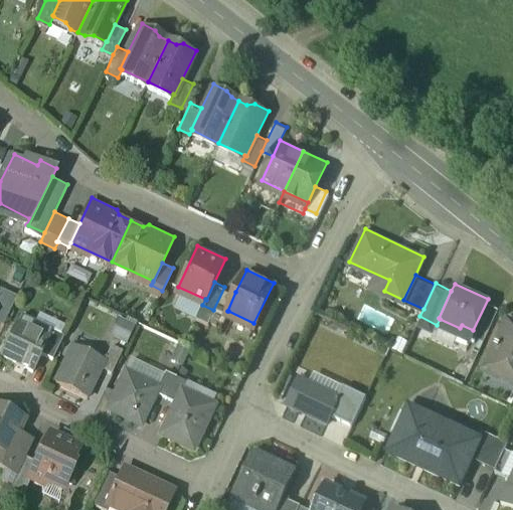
[(235,292),(224,287),(213,310),(211,314),(224,320),(228,311),(227,311),(235,292)]
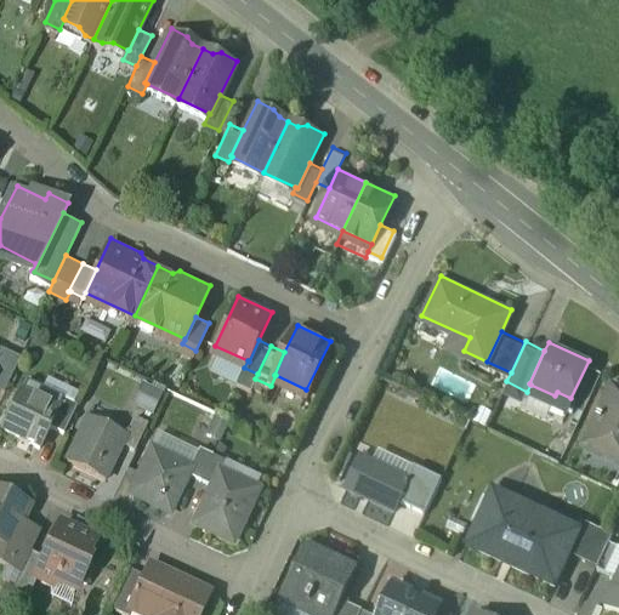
[(18,363),(0,353),(0,386),(5,388),(18,363)]
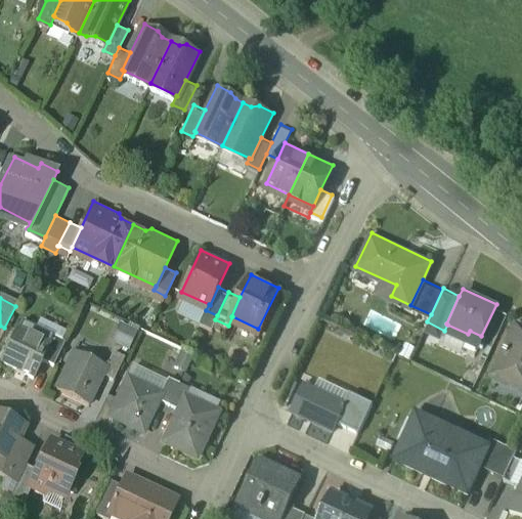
[(206,310),(202,319),(213,326),(215,319),(217,315),(206,310)]
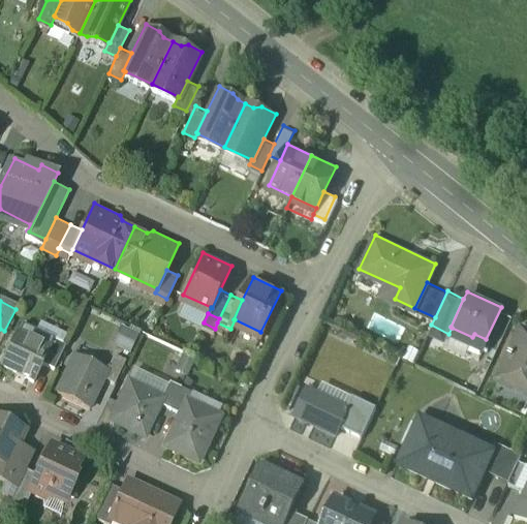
[(117,340),(133,347),(143,327),(126,319),(117,340)]
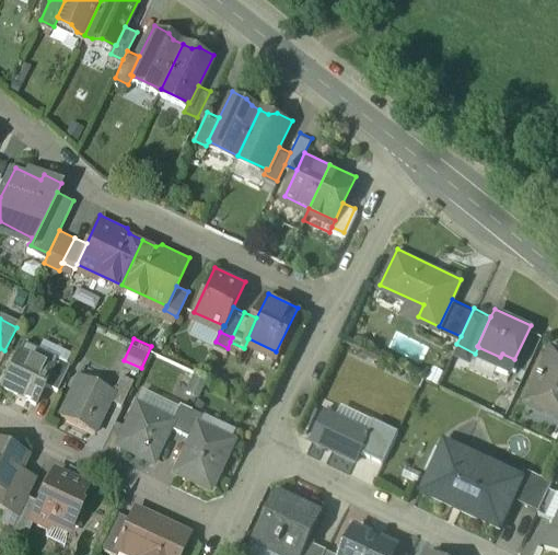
[(58,357),(24,340),(3,384),(36,401),(46,382),(58,357)]
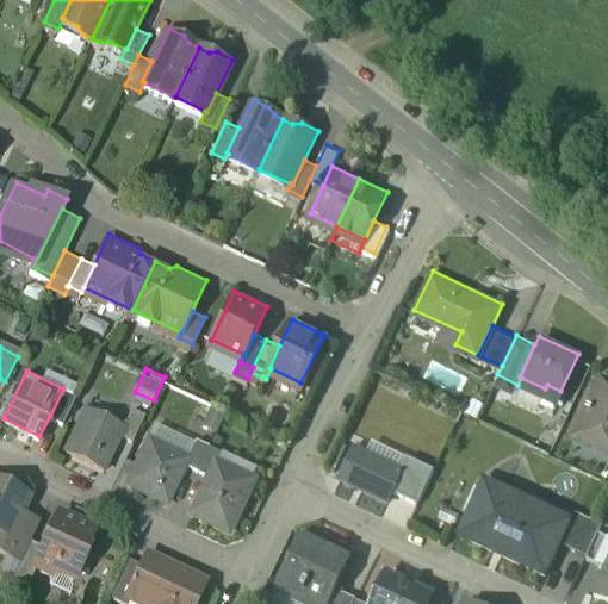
[(607,375),(602,373),(575,431),(607,446),(607,375)]
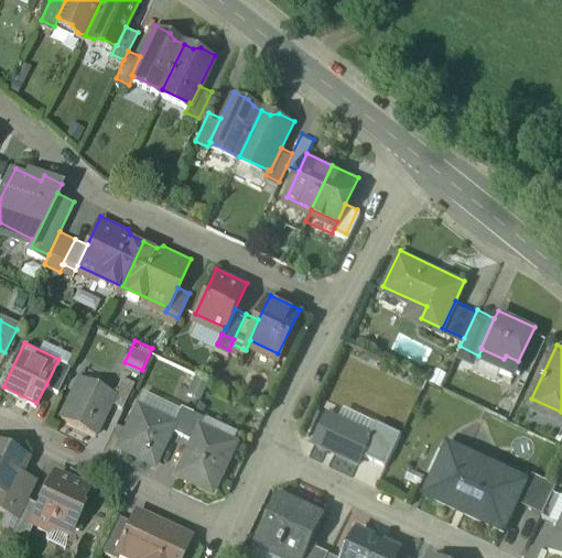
[(58,359),(46,384),(58,390),(72,364),(58,359)]
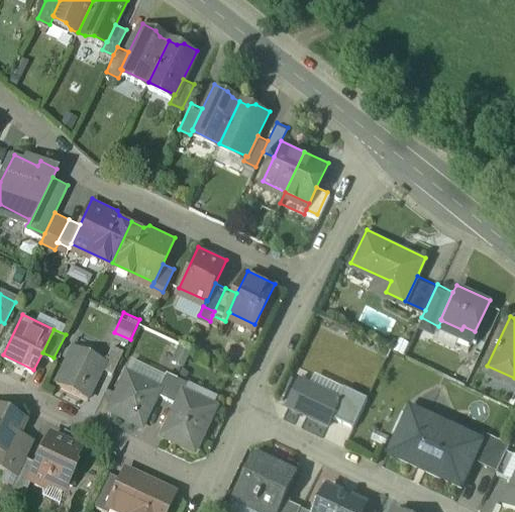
[(106,360),(75,344),(58,380),(89,395),(103,367),(107,360),(106,360)]
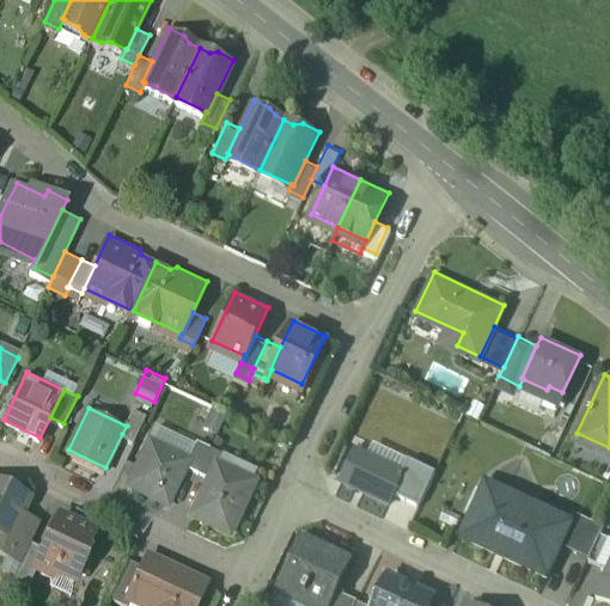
[(134,408),(126,426),(127,426),(122,434),(134,440),(147,415),(134,408)]
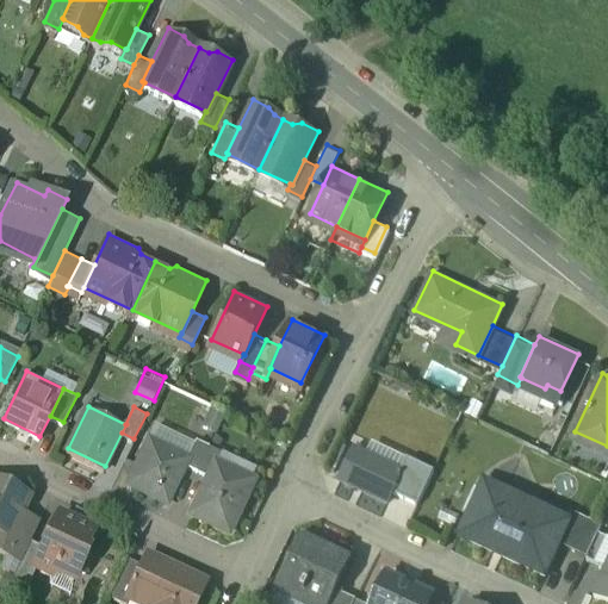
[(194,442),(157,424),(152,439),(187,456),(194,442)]
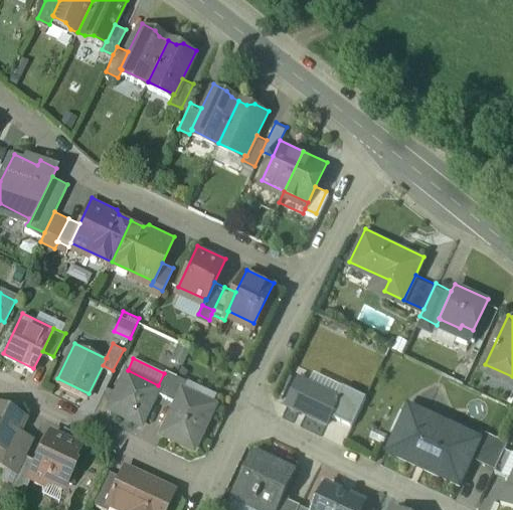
[(158,385),(156,390),(166,395),(177,374),(166,369),(164,373),(158,385)]
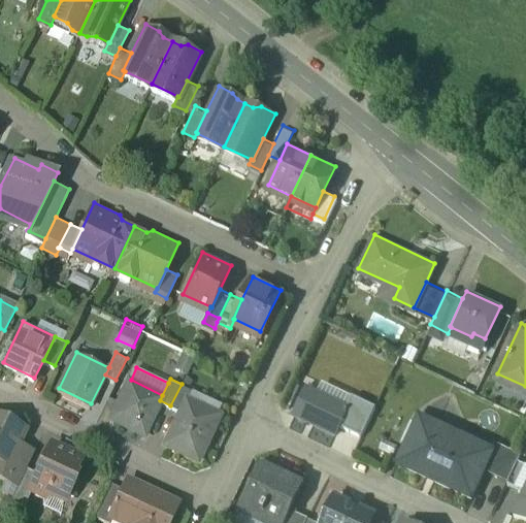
[(162,395),(131,380),(113,415),(144,430),(162,395)]
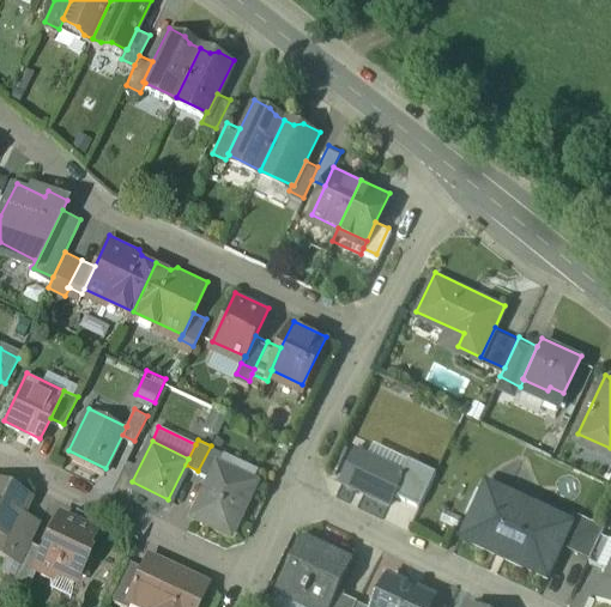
[(211,445),(198,471),(211,477),(223,451),(211,445)]
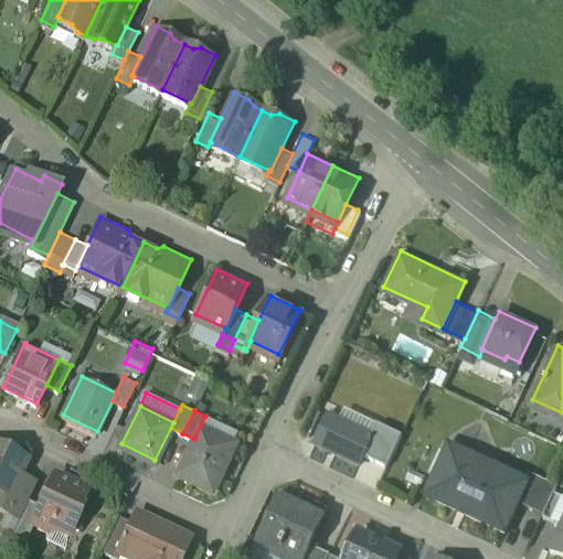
[(363,450),(372,432),(330,412),(317,440),(359,459),(363,450)]
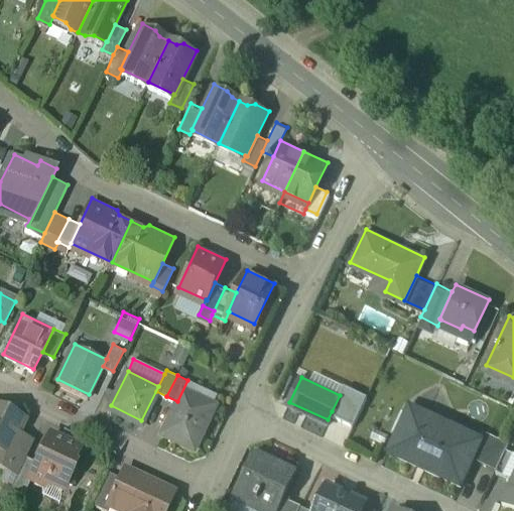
[(187,380),(183,389),(212,402),(216,393),(187,380)]
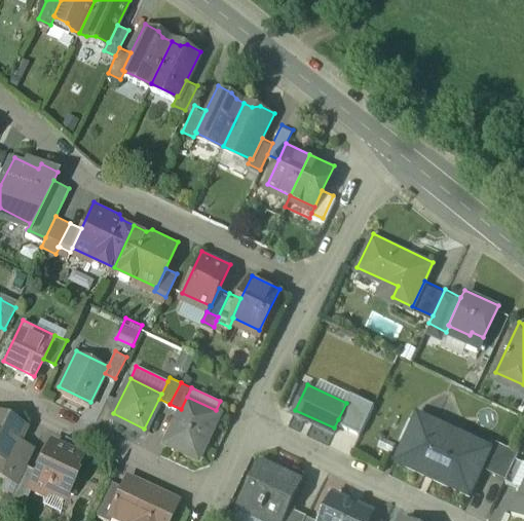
[(352,392),(338,419),(362,431),(375,403),(352,392)]
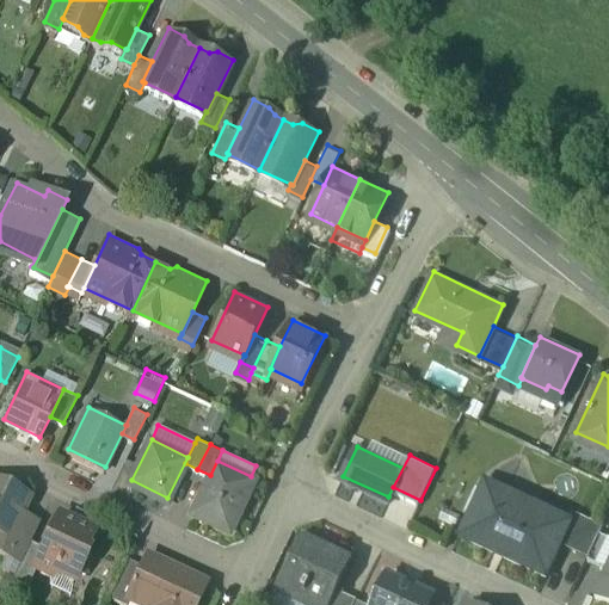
[(210,475),(194,511),(231,529),(254,479),(251,476),(217,461),(210,475)]
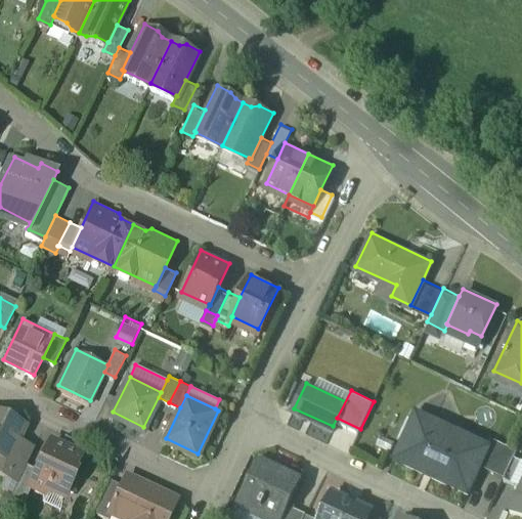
[(490,442),(417,407),(395,453),(469,489),(482,462),(491,443),(490,442)]
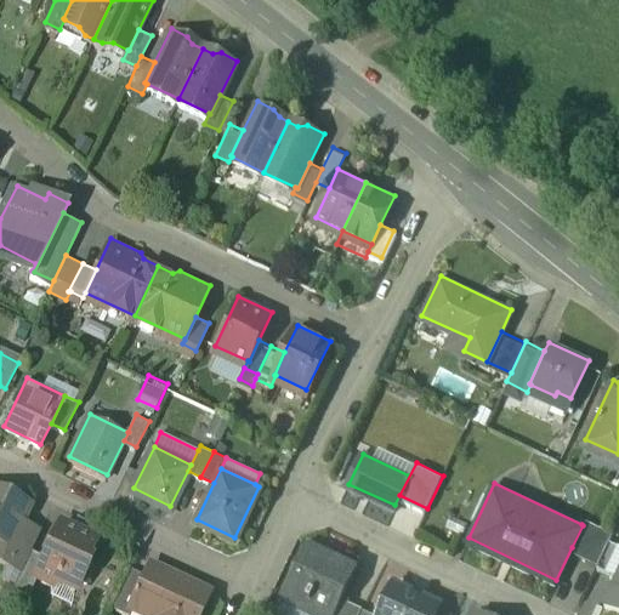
[(0,488),(0,537),(4,540),(11,544),(23,519),(30,504),(0,488)]
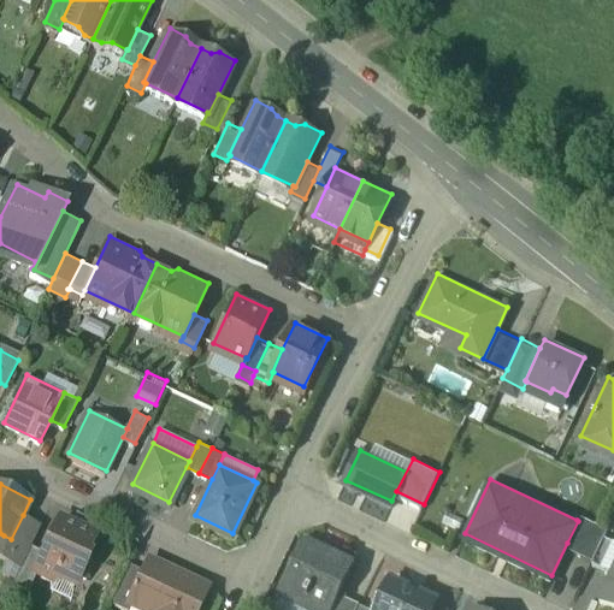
[(609,525),(580,511),(577,520),(578,521),(567,543),(595,556),(606,532),(609,525)]
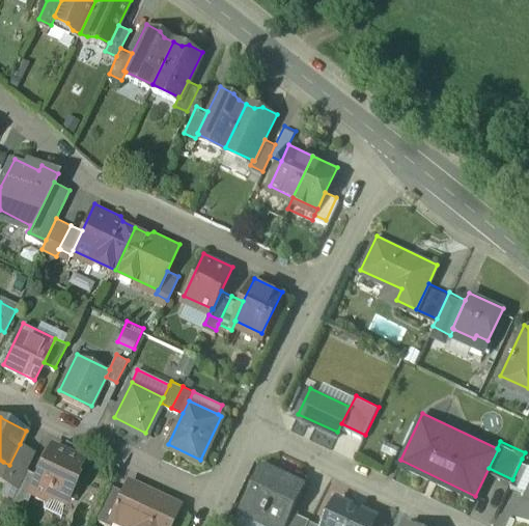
[(20,444),(9,465),(3,462),(0,468),(0,476),(19,486),(28,468),(35,451),(20,444)]
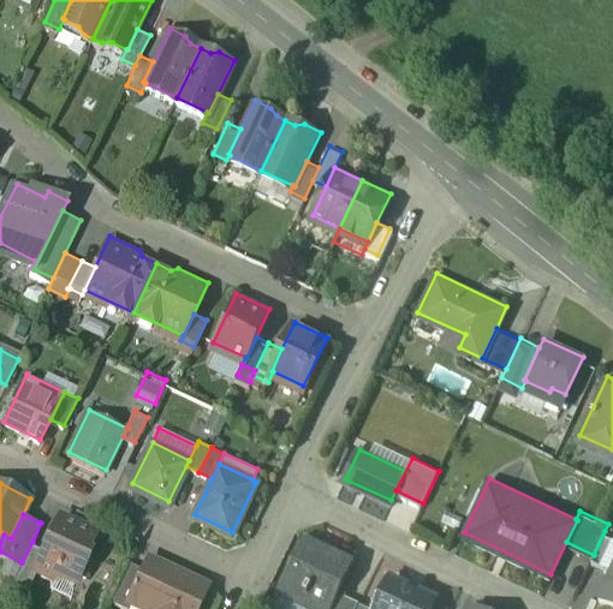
[(46,549),(36,568),(39,569),(52,575),(61,569),(76,577),(83,561),(90,560),(93,553),(89,547),(97,531),(63,514),(46,549)]
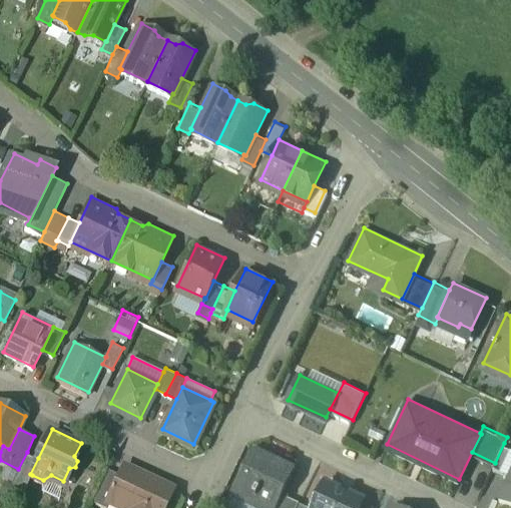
[(510,445),(504,443),(495,463),(493,466),(510,475),(510,445)]
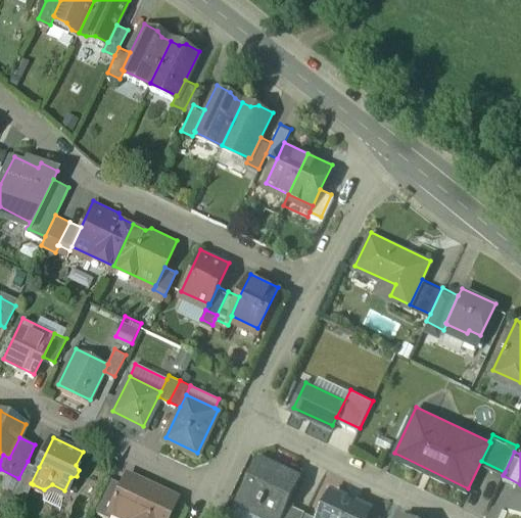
[(302,475),(263,457),(237,510),(254,517),(281,517),(288,504),(302,475)]
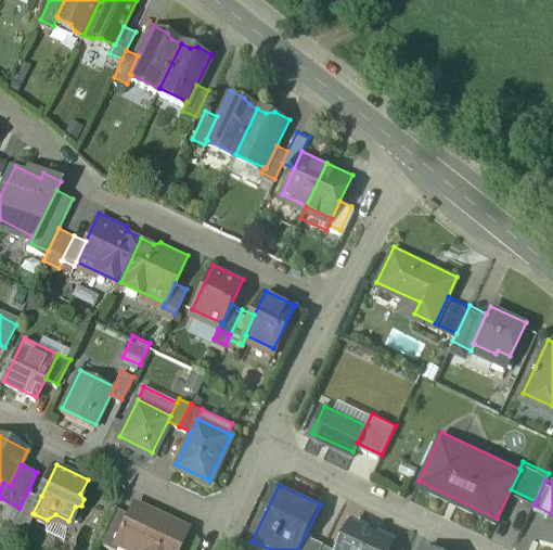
[(41,496),(29,489),(20,508),(12,525),(26,532),(35,514),(33,513),(41,496)]
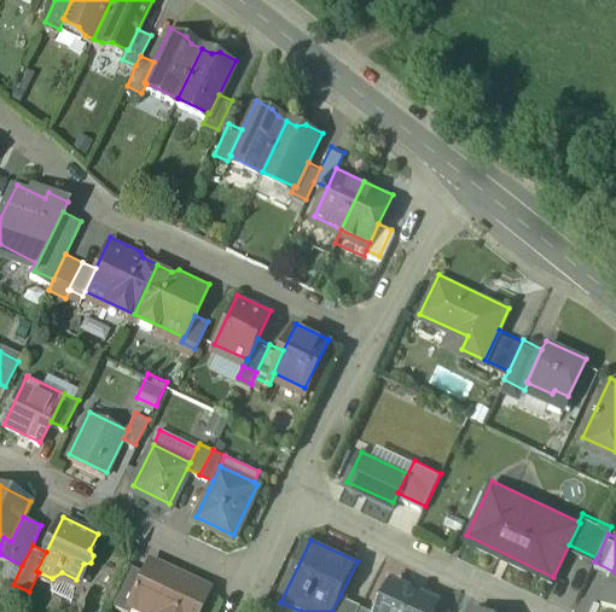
[(197,611),(210,587),(152,559),(146,570),(132,601),(134,602),(154,611),(197,611)]
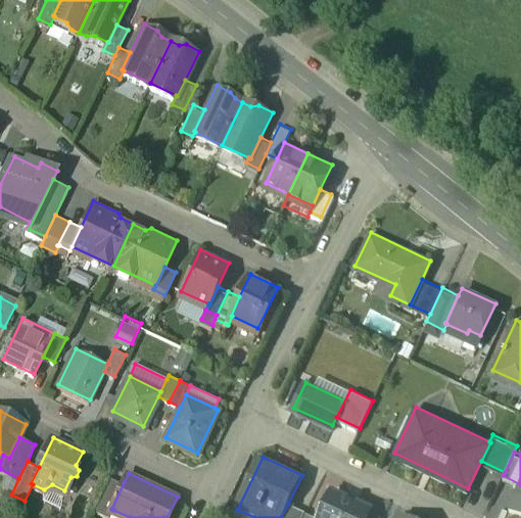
[(110,476),(95,509),(110,516),(113,510),(111,509),(124,482),(110,476)]
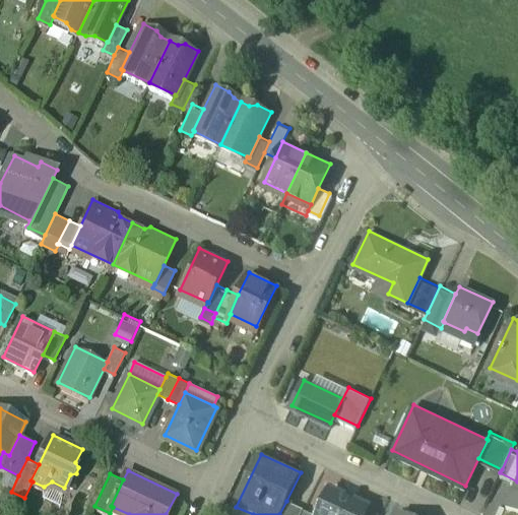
[(517,484),(508,503),(517,507),(517,484)]
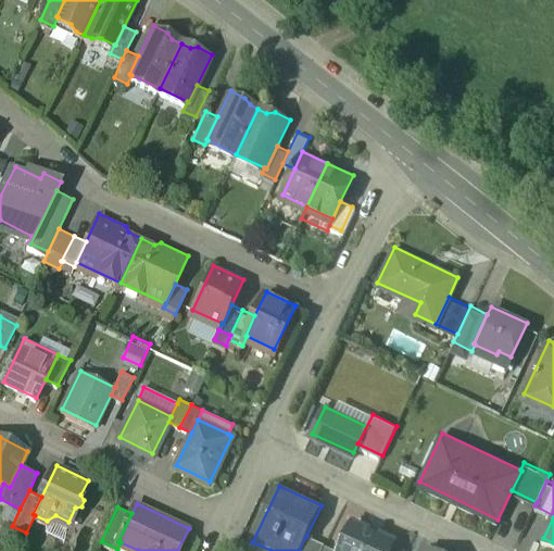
[(387,550),(393,540),(353,521),(338,550),(387,550)]
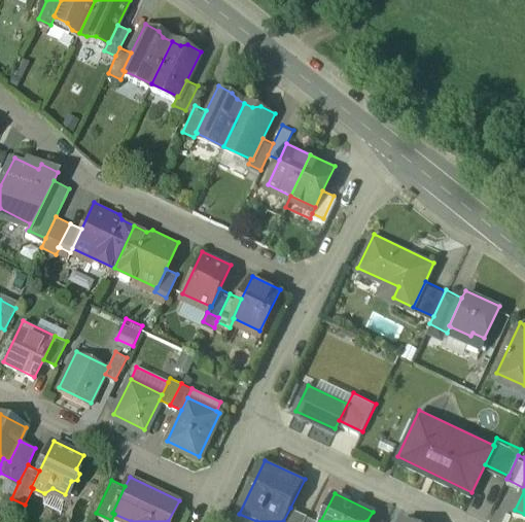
[(304,521),(307,515),(290,508),(283,521),(304,521)]
